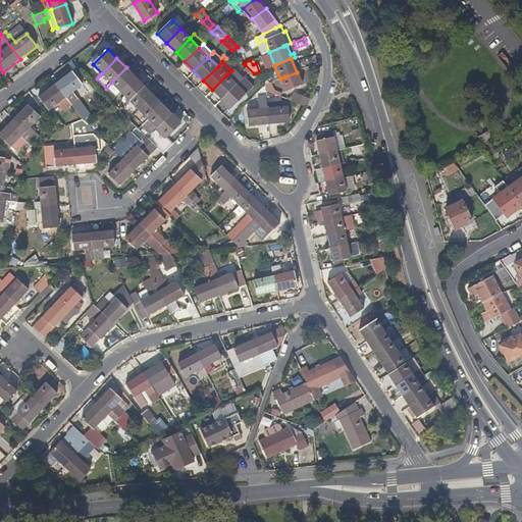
[(120,92),(135,76),(126,67),(111,83),(120,92)]
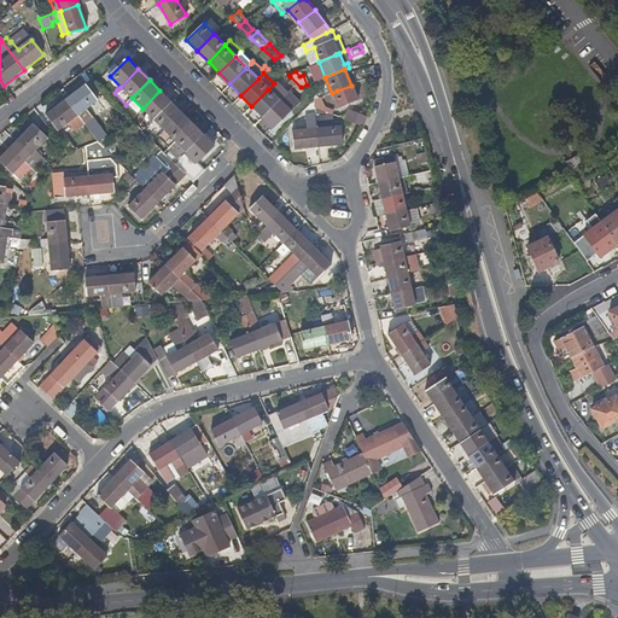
[(285,94),(274,83),(268,89),(279,99),(285,94)]
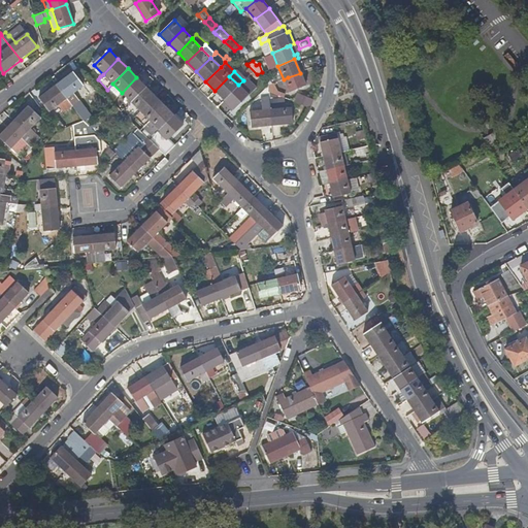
[(67,98),(85,86),(74,72),(57,85),(67,98)]
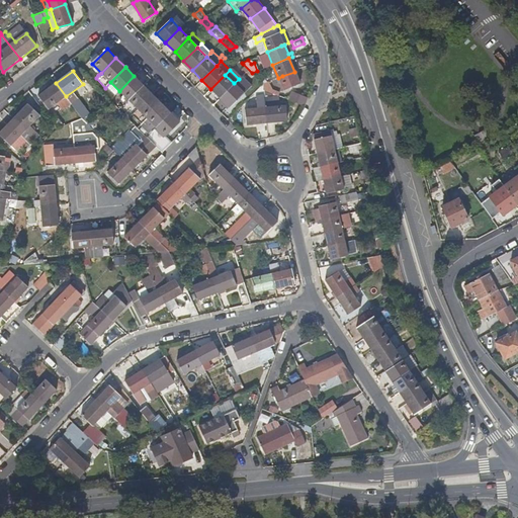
[(299,84),(294,72),(282,76),(278,78),(283,90),(299,84)]
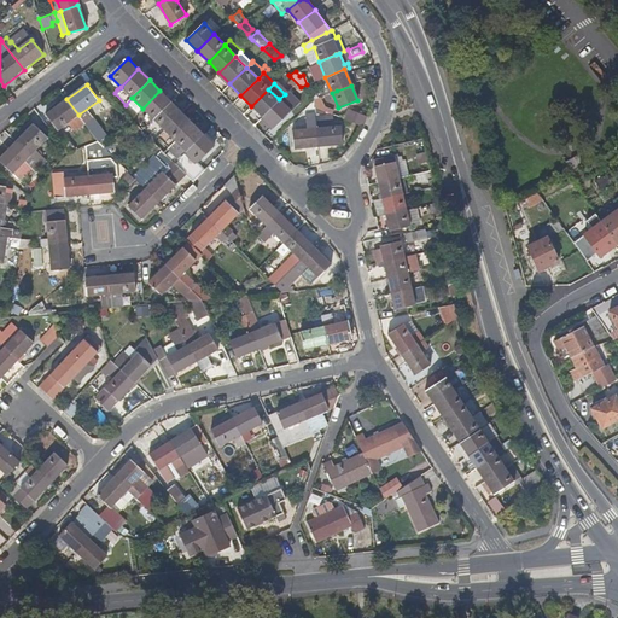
[(262,117),(279,99),(268,89),(251,106),(262,117)]
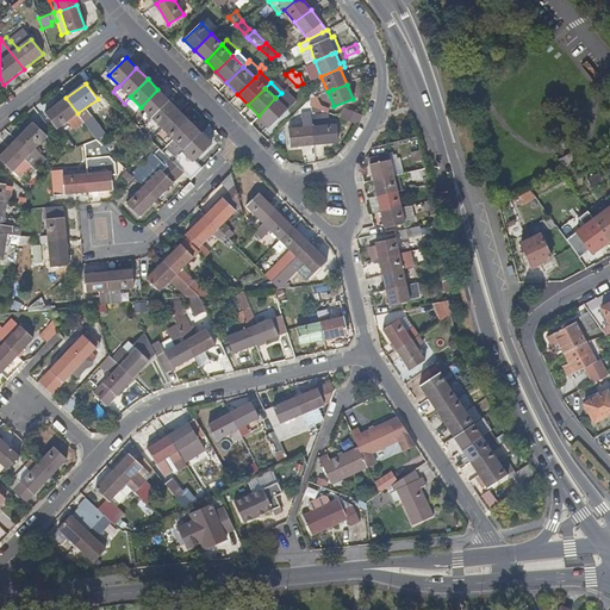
[(151,118),(169,100),(157,89),(141,107),(144,111),(143,112),(144,114),(142,118),(148,123),(151,118)]
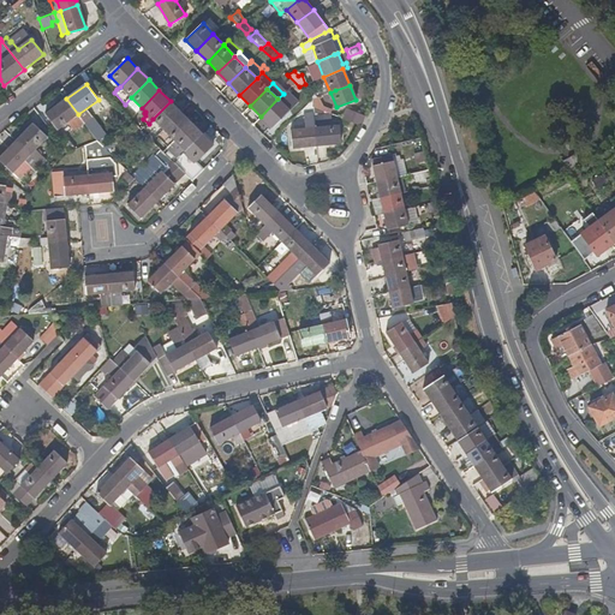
[(272,127),(298,101),(288,90),(284,94),(278,99),(261,117),(272,127)]
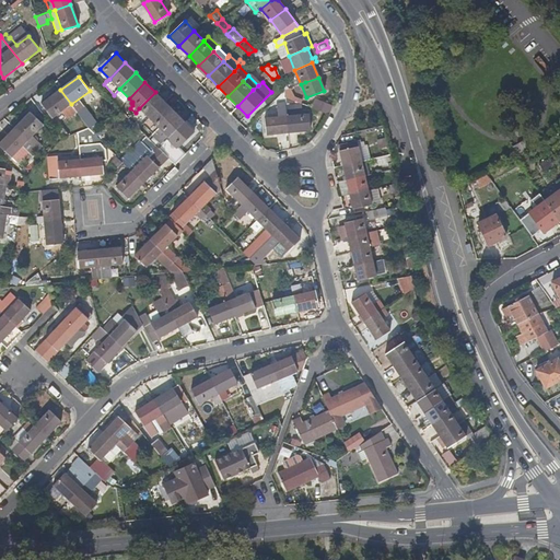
[(293,96),(290,88),(283,91),(284,96),(292,98),(293,96)]
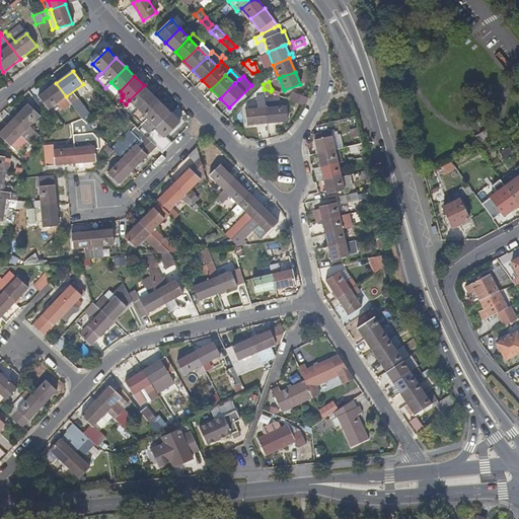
[(50,109),(61,100),(67,107),(71,103),(66,96),(56,83),(40,95),(50,109)]
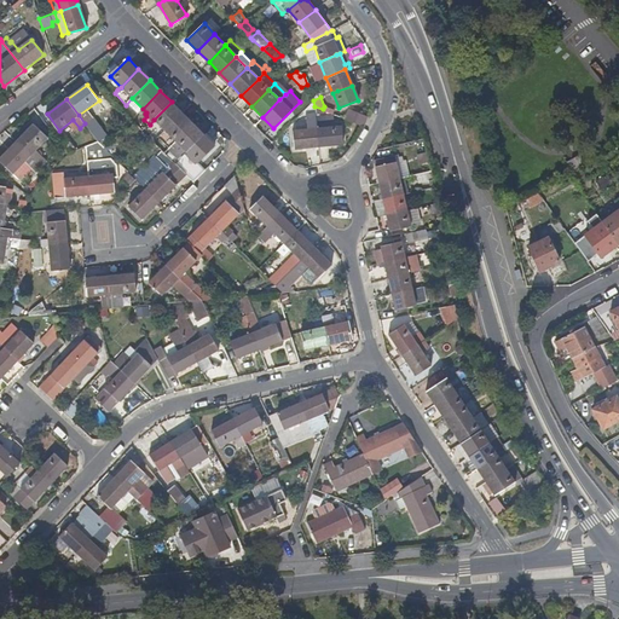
[(181,114),(172,102),(154,120),(161,126),(150,137),(154,142),(160,137),(181,114)]
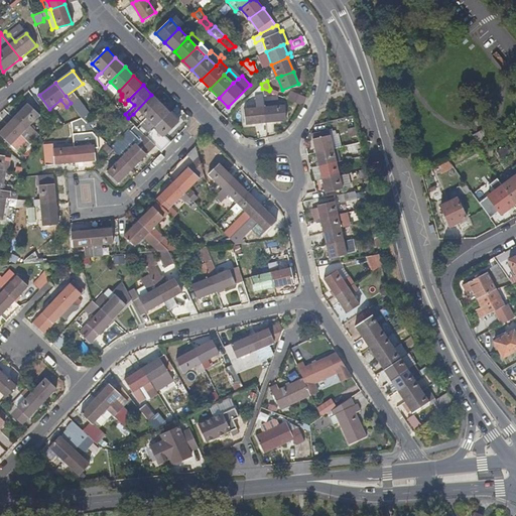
[(304,103),(306,98),(289,91),(286,99),(302,106),(304,103)]
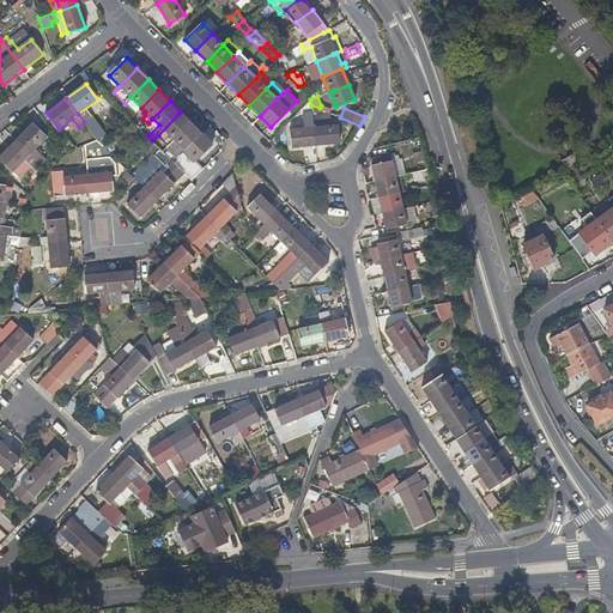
[(315,145),(314,133),(313,117),(313,111),(303,113),(304,128),(290,129),(291,147),(315,145)]
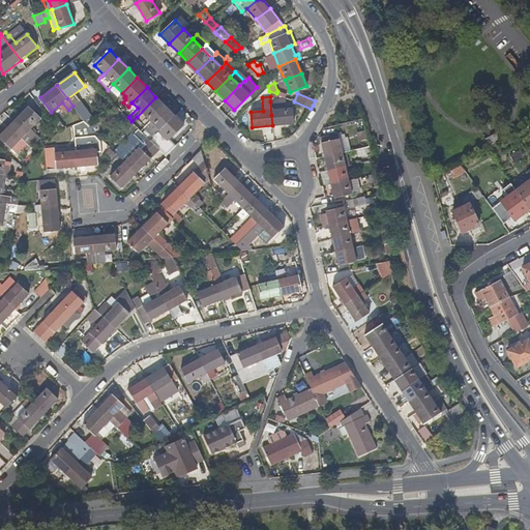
[(150,121),(165,107),(155,97),(137,117),(144,126),(150,121)]
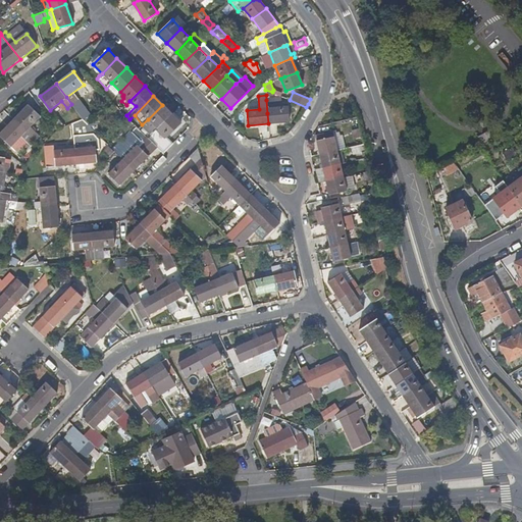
[(289,121),(286,106),(273,108),(272,99),(266,100),(267,113),(268,123),(289,121)]
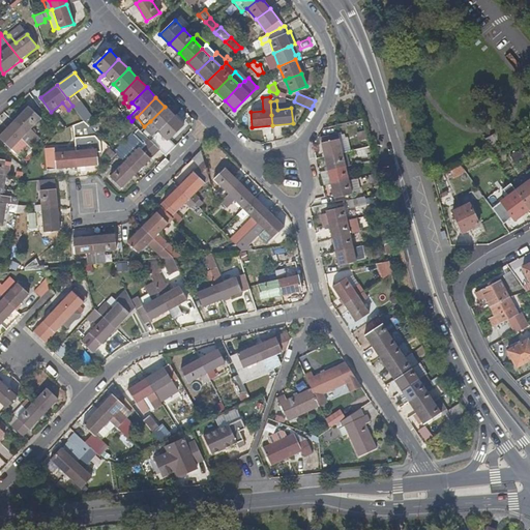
[(31,129),(41,118),(30,106),(26,111),(22,115),(15,122),(36,143),(40,139),(31,129)]
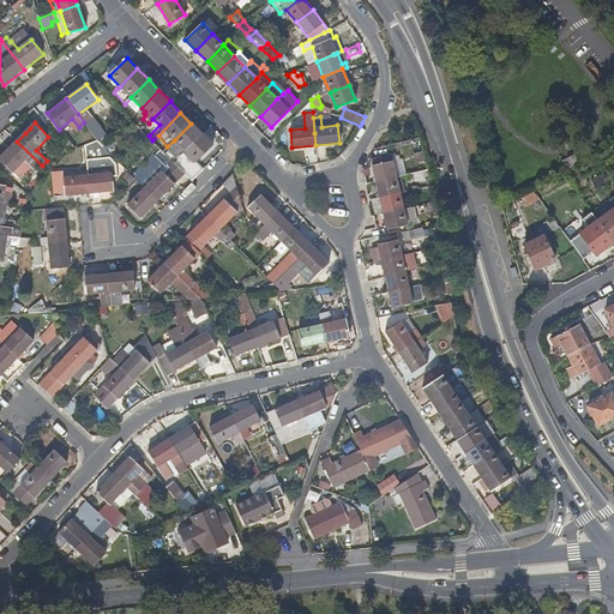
[(185,151),(202,134),(191,124),(174,140),(185,151)]
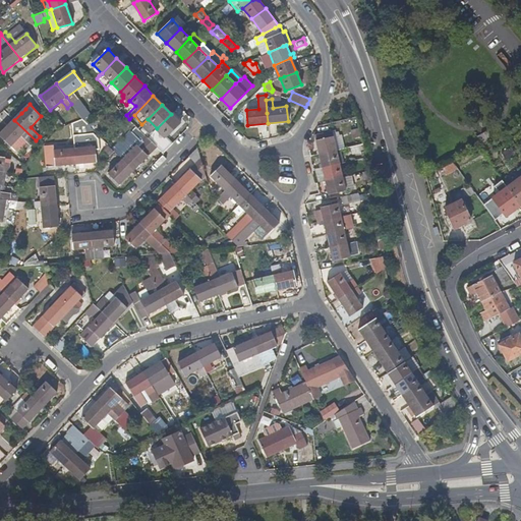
[(162,154),(172,143),(166,138),(181,123),(171,114),(157,128),(148,138),(157,148),(162,154)]
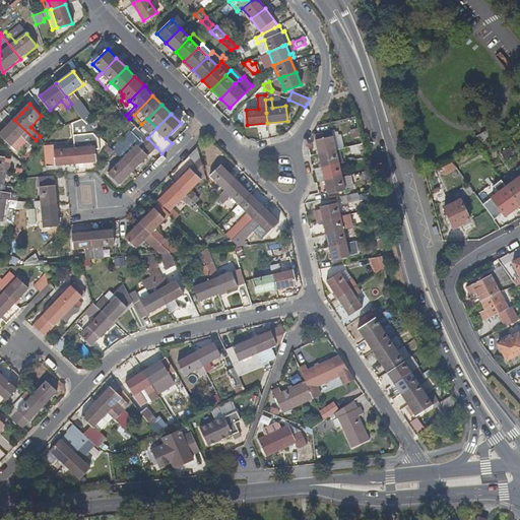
[(64,126),(58,119),(55,115),(50,119),(58,129),(64,126)]
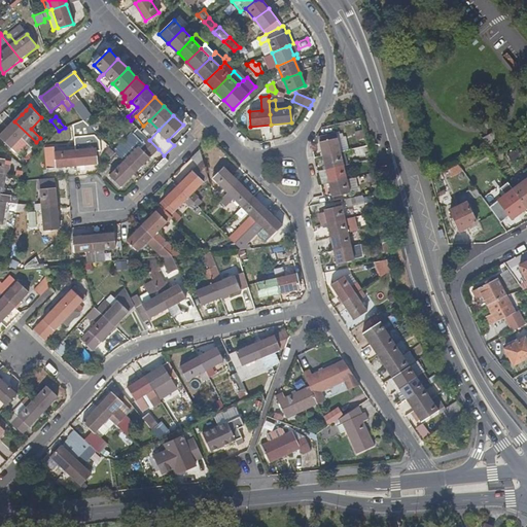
[(362,130),(359,117),(342,123),(343,127),(354,125),(355,131),(362,130)]
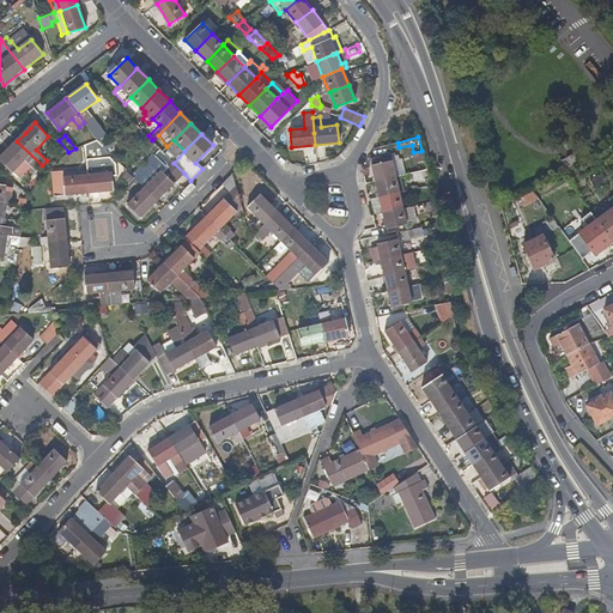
[(42,165),(17,141),(17,143),(1,159),(16,174),(16,171),(26,161),(32,167),(37,171),(42,165)]
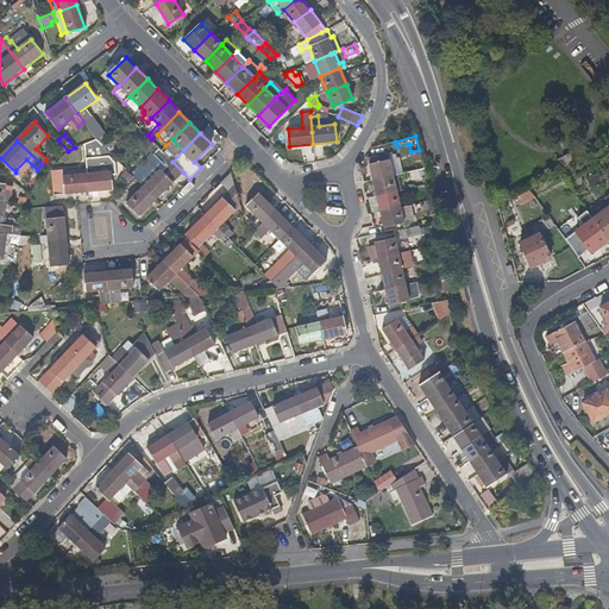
[(421,159),(419,150),(410,151),(414,162),(421,159)]
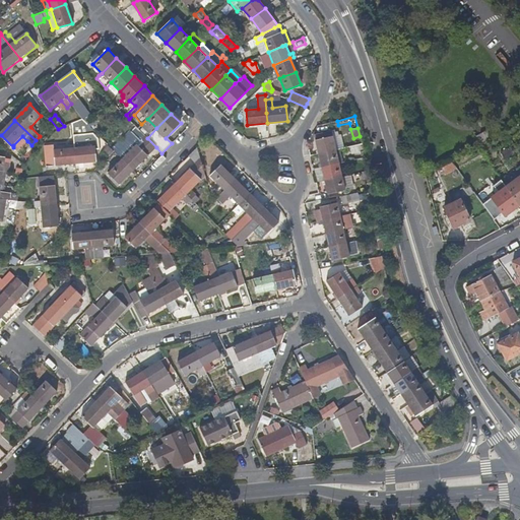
[(337,149),(334,132),(331,130),(314,135),(318,153),(335,149),(337,149)]
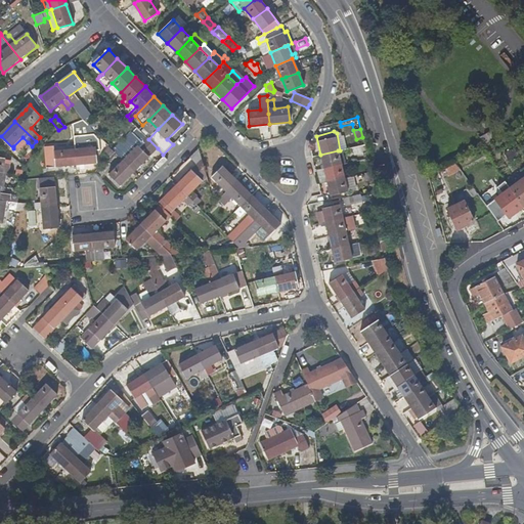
[(19,153),(28,142),(23,137),(13,146),(19,153)]
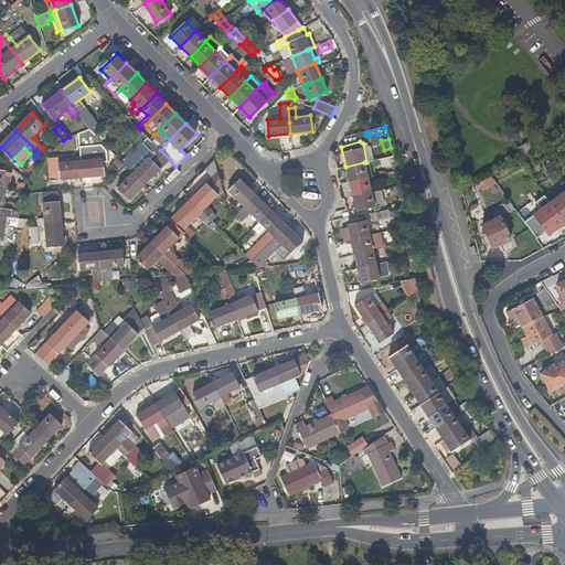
[(145,185),(170,160),(160,150),(158,148),(138,169),(134,164),(130,160),(126,164),(132,172),(145,185)]
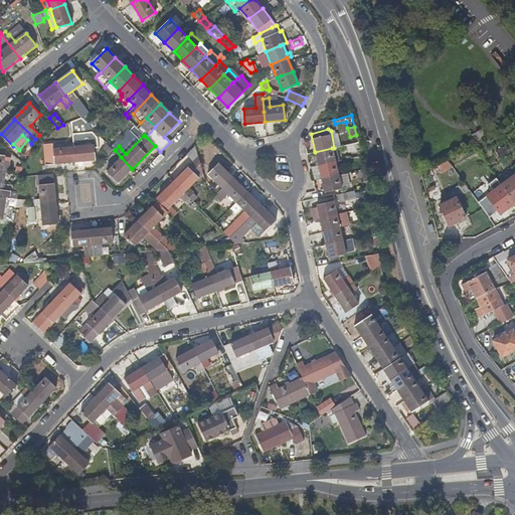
[(128,144),(124,141),(119,146),(122,150),(128,144)]
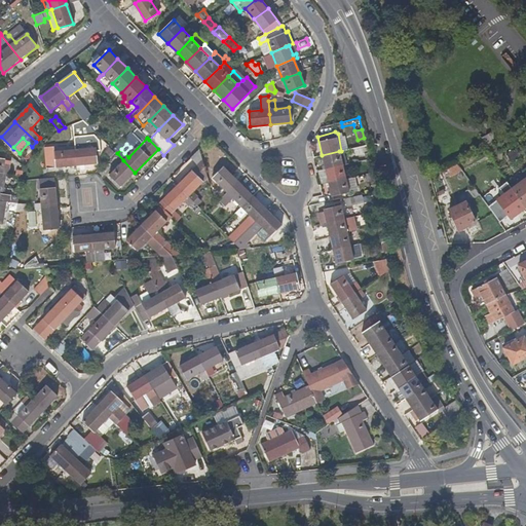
[(98,163),(97,149),(83,150),(83,145),(76,146),(78,165),(98,163)]
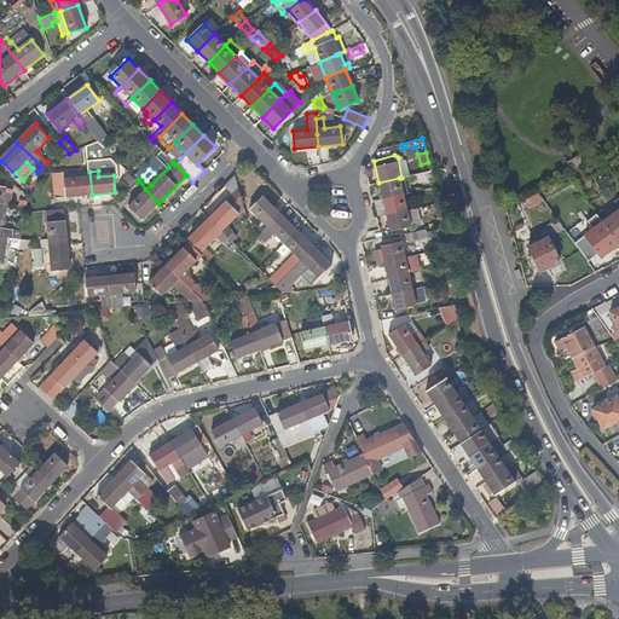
[(434,185),(431,171),(416,174),(418,185),(429,181),(431,185),(434,185)]
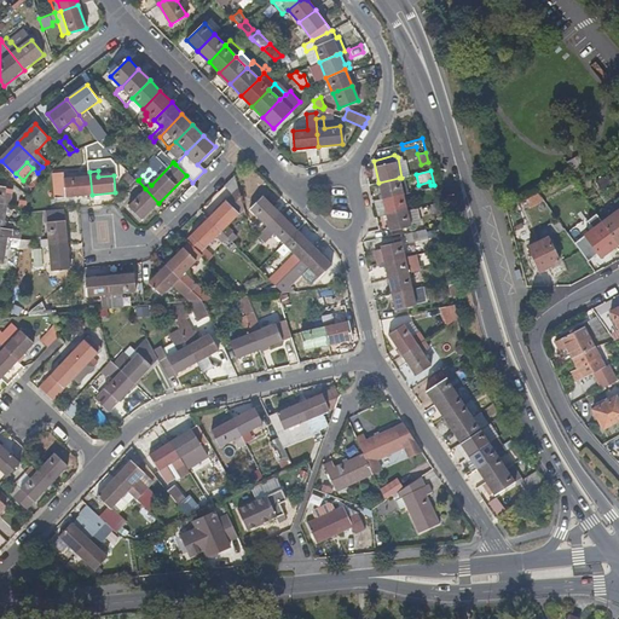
[(92,195),(90,172),(80,172),(80,178),(64,179),(64,173),(55,174),(56,198),(92,195)]
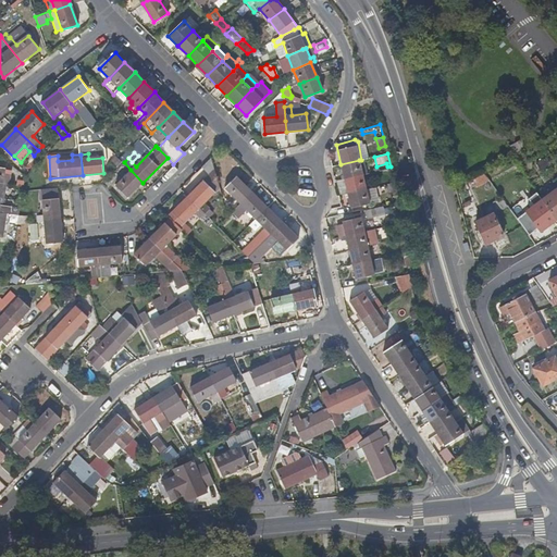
[(362,174),(359,160),(341,164),(344,180),(355,176),(362,174)]
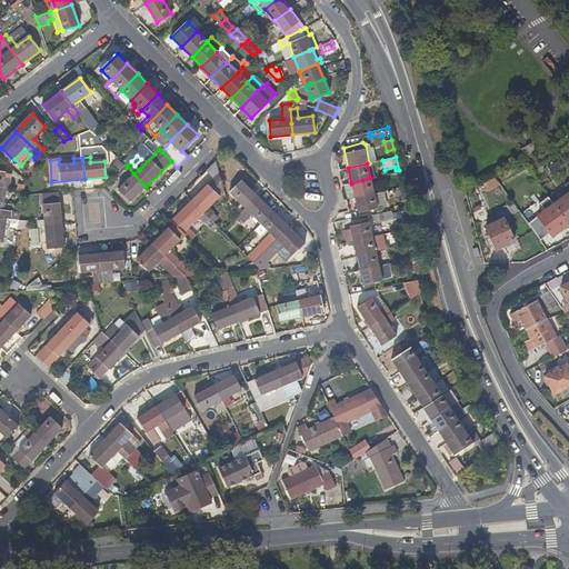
[(0,187),(10,189),(11,180),(6,179),(7,172),(0,171),(0,187)]
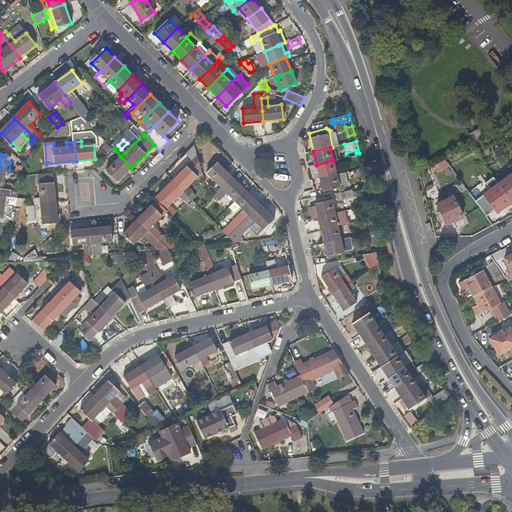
[(117,182),(131,168),(120,156),(107,171),(117,182)]
